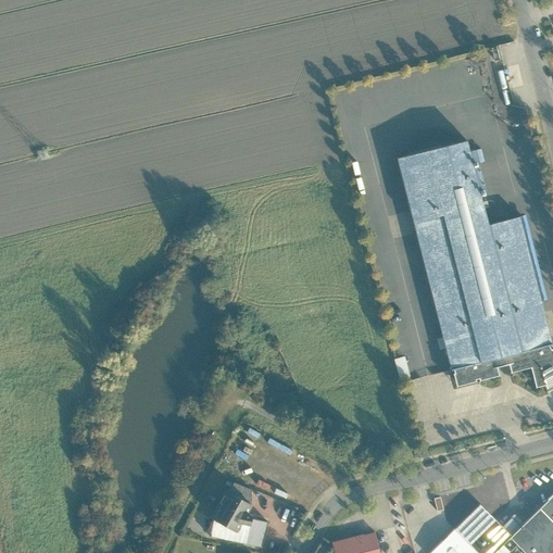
[(489,225),(466,140),(397,158),(457,388),(500,377),(499,369),(512,365),(514,373),(532,368),(539,388),(549,386),(552,392),(552,348),(551,346),(552,346),(552,331),(523,216),(489,225)]
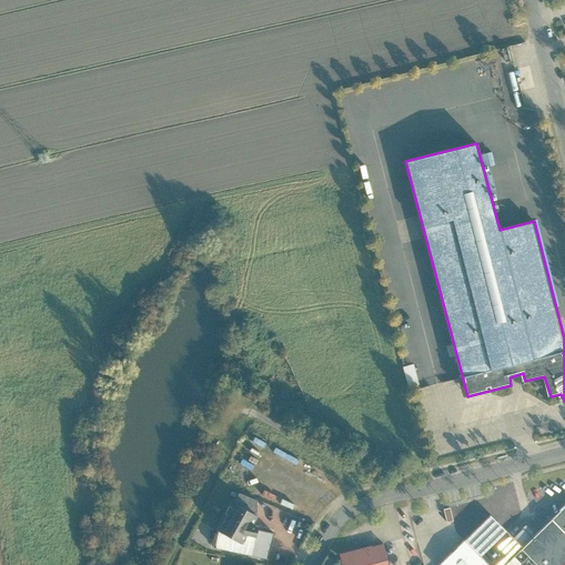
[(417,360),(407,362),(412,382),(422,380),(417,360)]
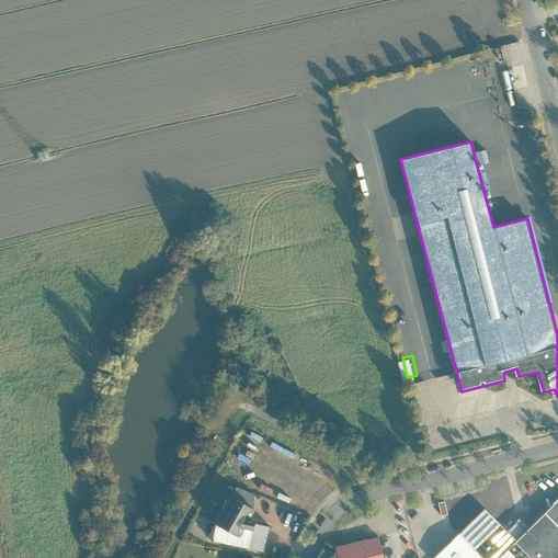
[(215,536),(268,547),(274,521),(252,515),(260,504),(258,502),(258,490),(240,482),(236,490),(234,491),(213,533),(215,536)]
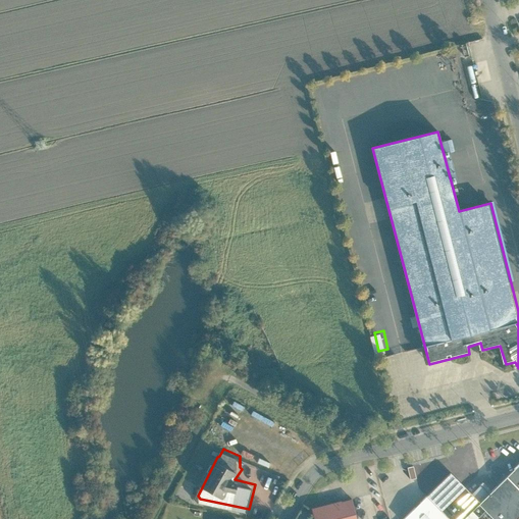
[(454,469),(405,518),(406,518),(462,518),(481,501),(501,518),(515,518),(518,515),(518,463),(483,498),(454,469)]
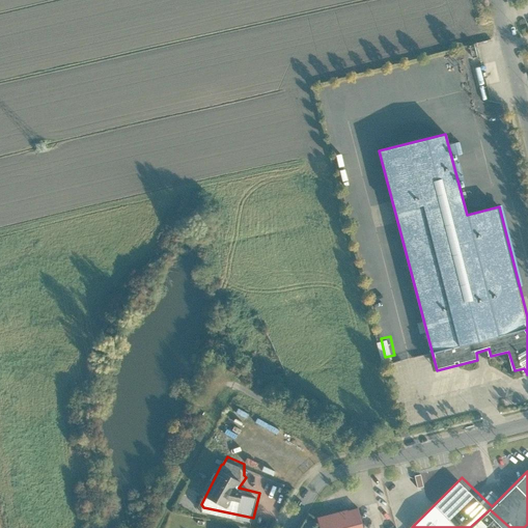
[(368,527),(363,504),(322,513),(325,527),(368,527)]
